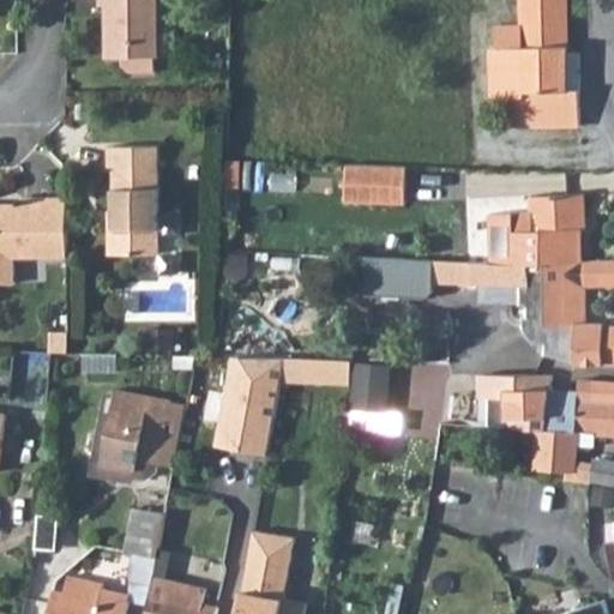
[(95,0),(95,4),(103,4),(102,56),(118,56),(119,64),(125,71),(151,72),(151,58),(157,58),(156,0),(95,0)]
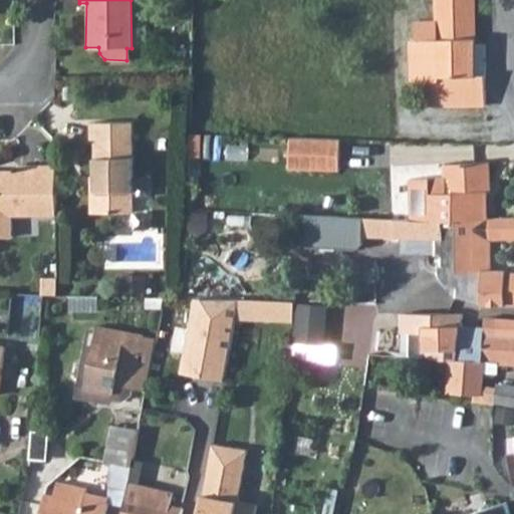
[(436,0),(436,1),(428,1),(428,9),(435,9),(436,20),(416,21),(416,40),(409,40),(411,79),(429,79),(430,105),(484,105),(484,44),(475,44),(473,0),(436,0)]
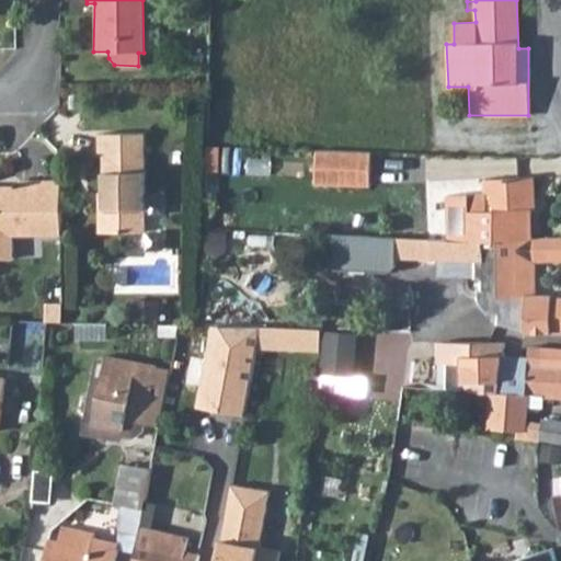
[(99,135),(99,156),(102,156),(102,208),(99,208),(99,232),(142,232),(144,135),(99,135)]
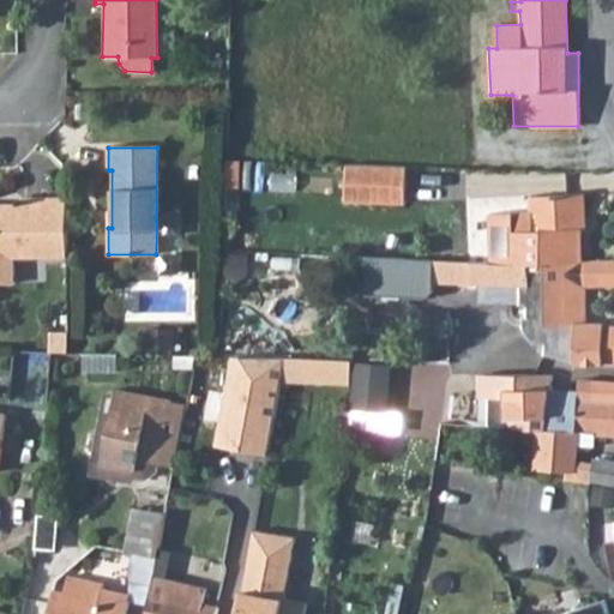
[(347,163),(344,202),(405,203),(408,166),(347,163)]
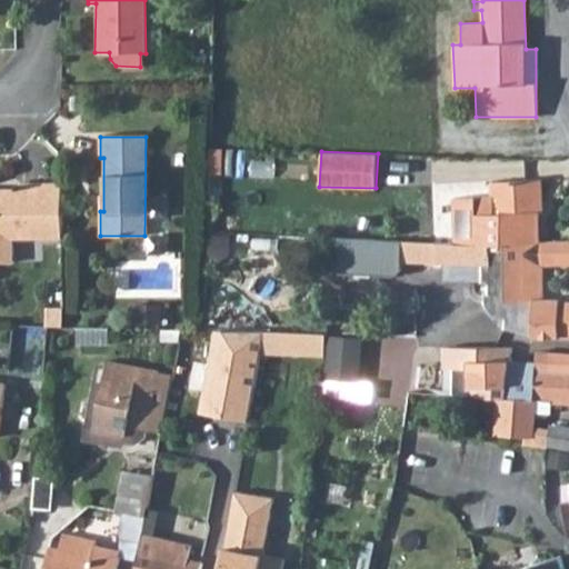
[(457,242),(488,245),(500,245),(505,245),(506,243),(542,243),(541,211),(543,211),(542,179),(492,182),(492,197),(456,198),(457,242)]
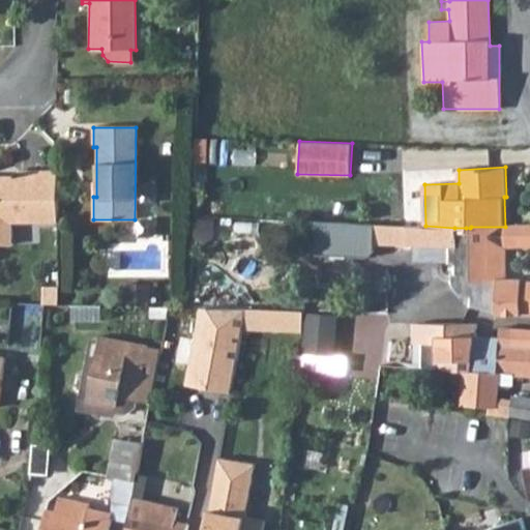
[(58,223),(58,171),(19,171),(19,176),(2,176),(0,177),(0,244),(11,244),(11,223),(58,223)]
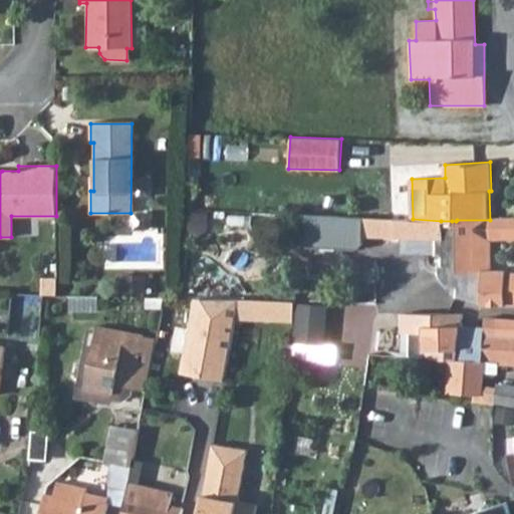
[(139,188),(139,209),(152,209),(153,188),(139,188)]
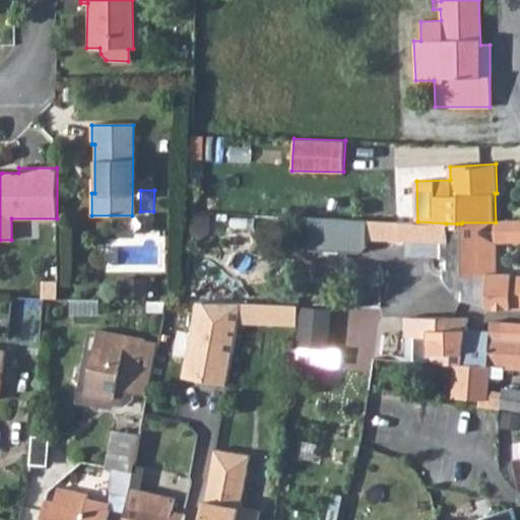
[(367,220),(304,217),(303,231),(310,231),(309,250),(365,253),(366,238),(367,220)]
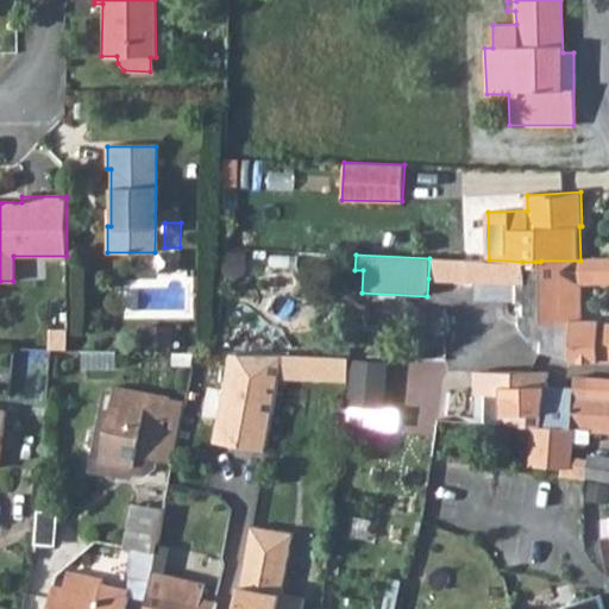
[(469,259),(429,258),(428,278),(468,280),(514,281),(521,281),(522,262),(489,259),(469,259)]
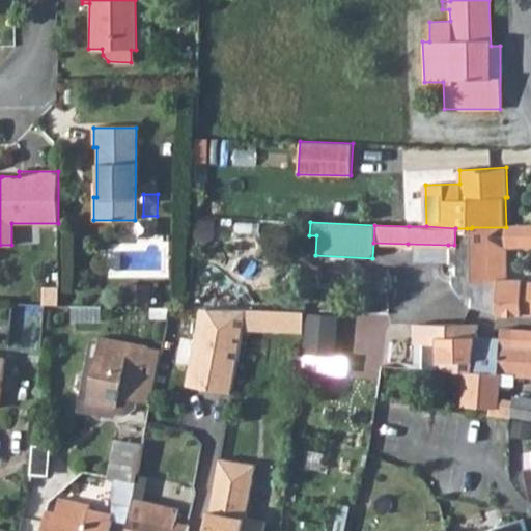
[(530,225),(506,227),(506,239),(530,238),(530,225)]
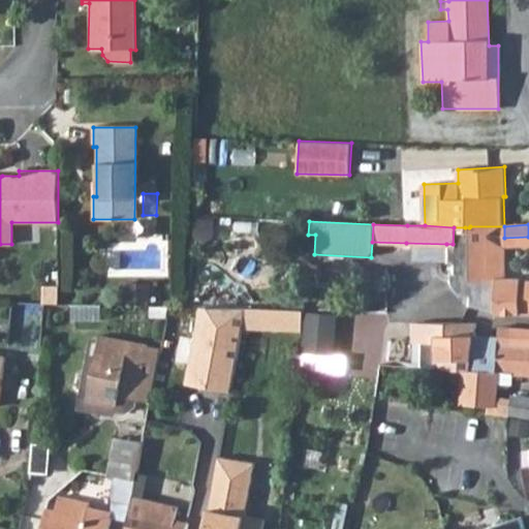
[(446,244),(446,261),(454,265),(454,273),(450,273),(450,278),(450,283),(454,294),(464,299),(470,298),(470,306),(496,312),(528,312),(528,279),(525,280),(525,278),(506,278),(505,247),(504,238),(504,226),(470,226),(469,227),(465,227),(454,227),(453,244),(446,244)]
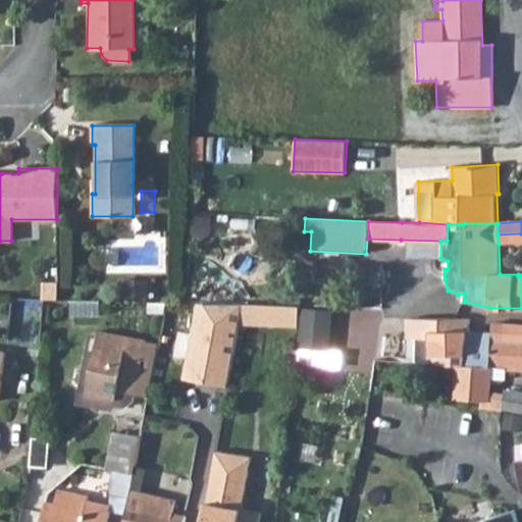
[(521,233),(498,235),(499,244),(521,243),(521,233)]
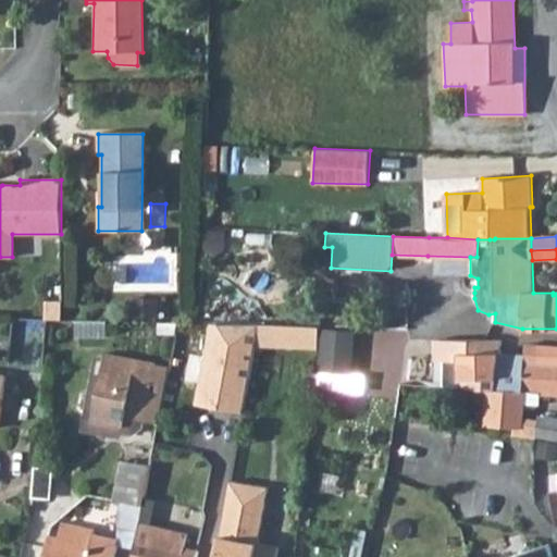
[(76,320),(75,337),(106,338),(107,321),(76,320)]
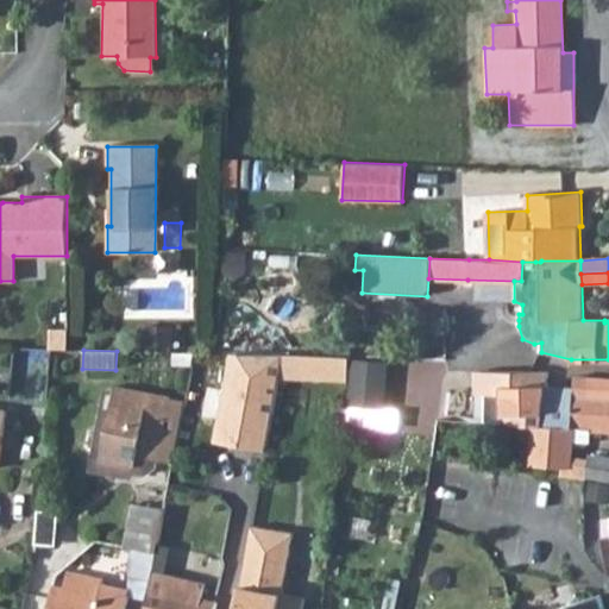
[(215,441),(267,451),(280,378),(284,355),(231,355),(215,441)]
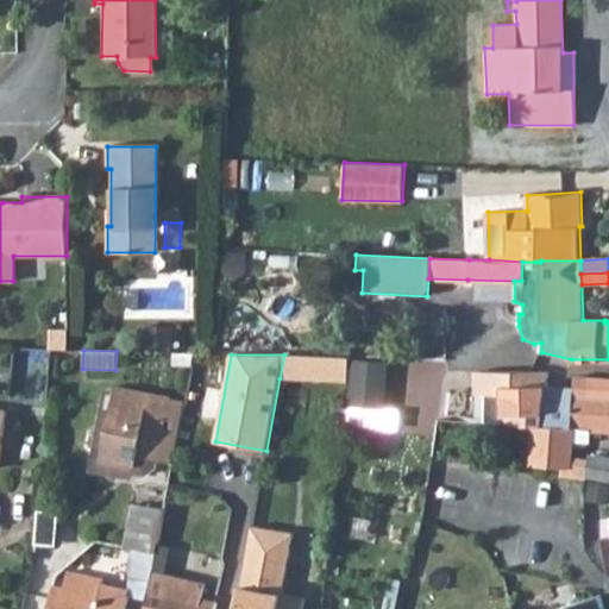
[(350,356),(284,355),(280,378),(347,380),(350,356)]
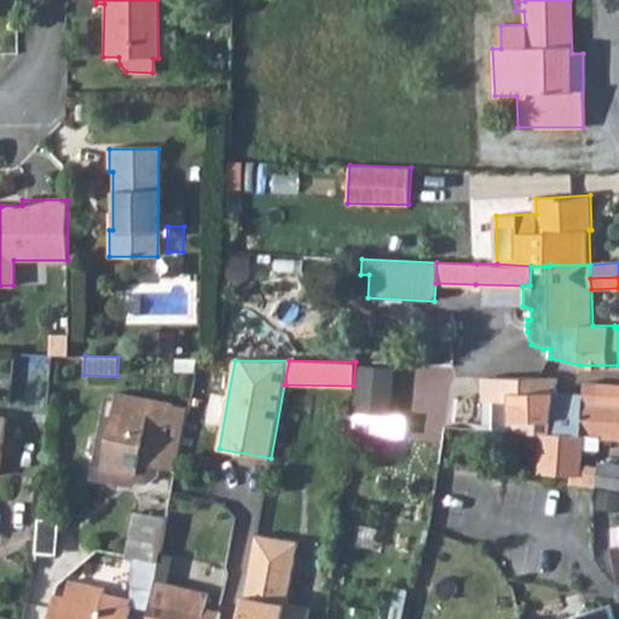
[(394,415),(398,362),(360,360),(357,412),(394,415)]
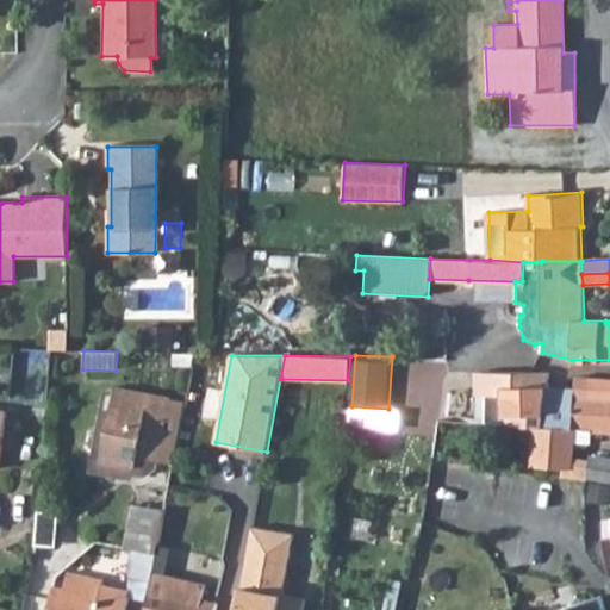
[(392,358),(392,408),(406,408),(406,430),(434,431),(435,405),(447,405),(447,358),(392,358)]
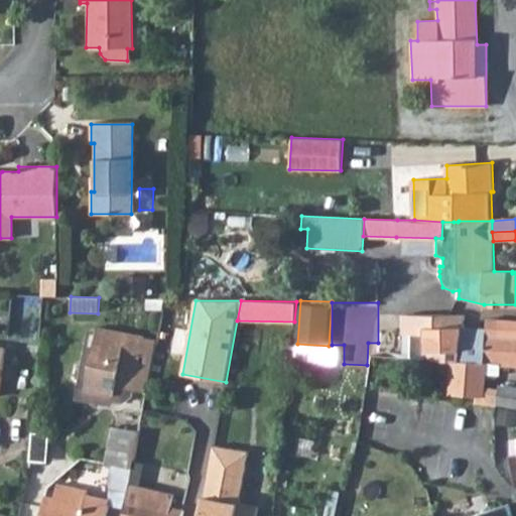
[(452,361),(485,363),(487,330),(463,330),(464,316),(403,315),(402,333),(409,333),(409,358),(452,361)]
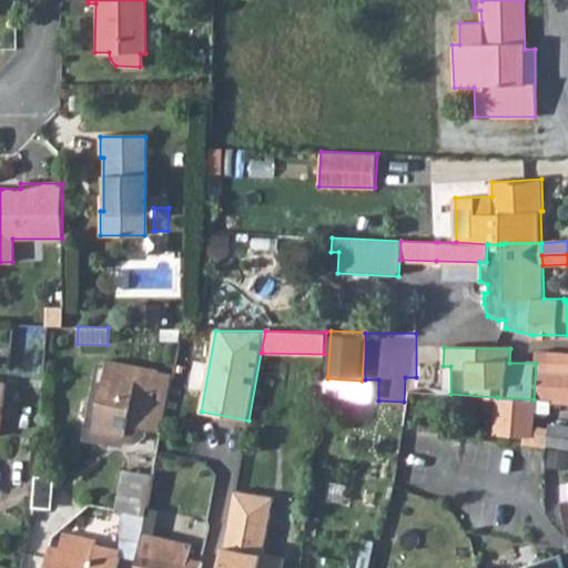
[(497,397),(495,432),(533,435),(534,413),(549,415),(549,402),(567,402),(567,371),(549,369),(550,352),(537,351),(536,363),(534,399),(497,397)]
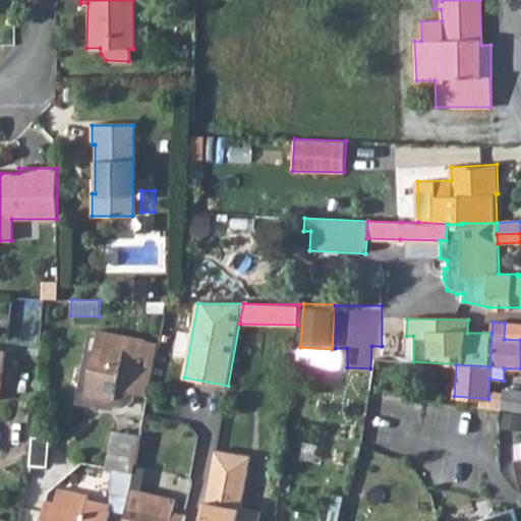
[(520,324),(505,323),(504,339),(520,340),(520,324)]
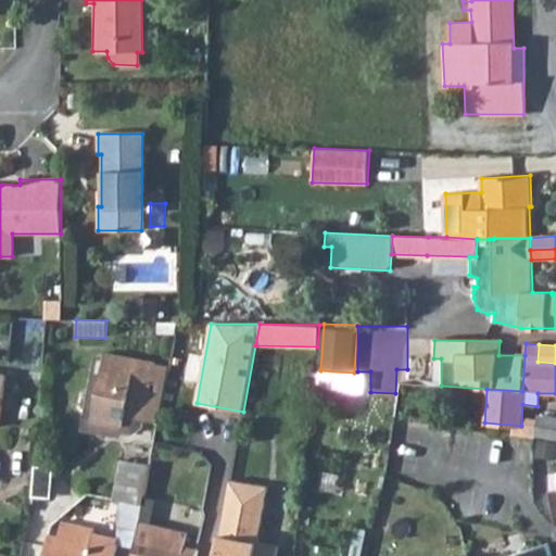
[(141,420),(152,364),(106,355),(102,374),(96,373),(86,427),(109,432),(110,428),(131,432),(140,427),(141,420)]
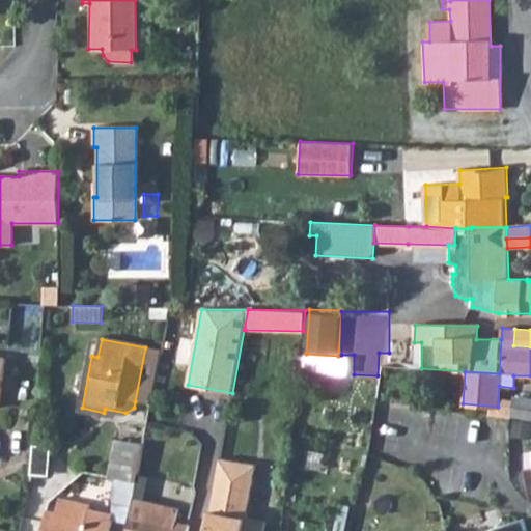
[(150,404),(161,350),(145,347),(135,401),(150,404)]
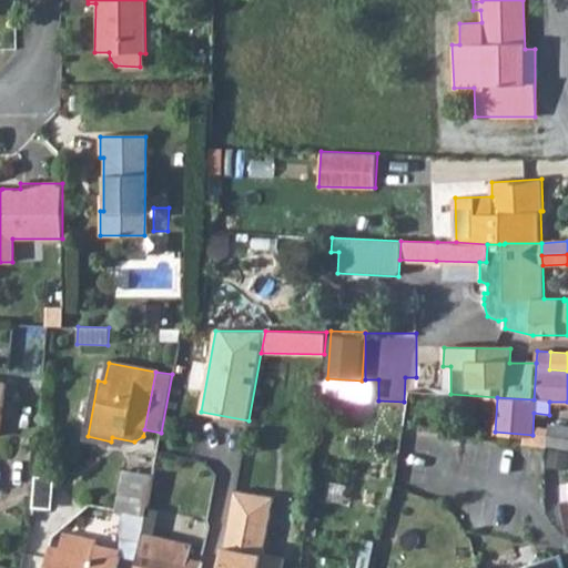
[(546,446),(567,448),(567,428),(549,425),(546,446)]
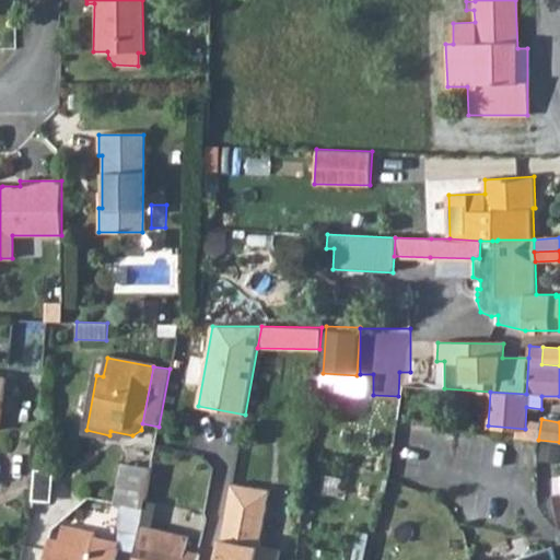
[(116,503),(143,508),(149,478),(149,474),(150,468),(140,467),(124,464),(116,503)]
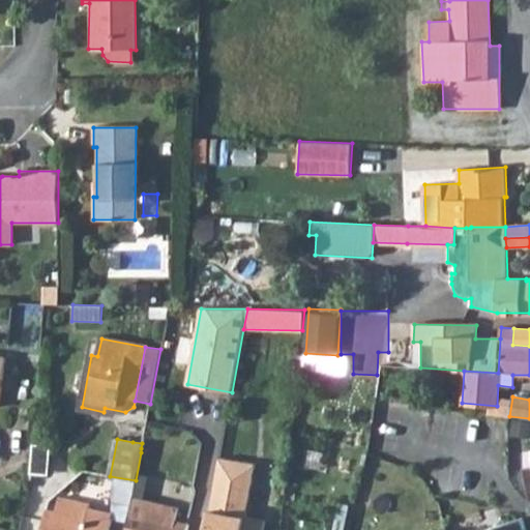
[(133,499),(142,500),(149,454),(141,452),(136,480),(133,499)]
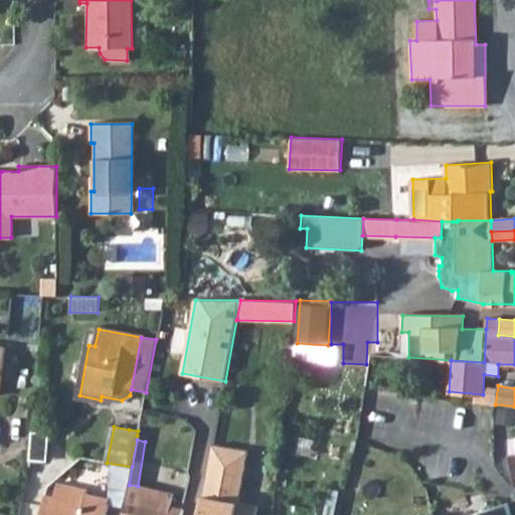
[(198,514),(252,514),(254,505),(237,501),(246,451),(212,444),(203,493),(198,514)]
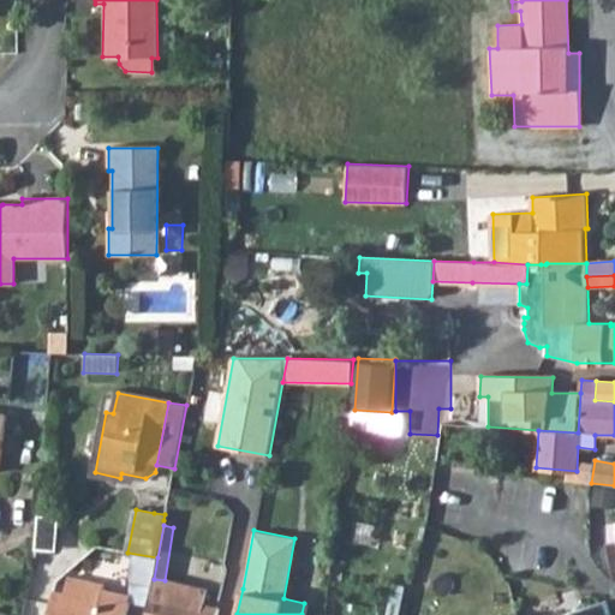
[(47,614),(124,614),(129,595),(102,590),(103,586),(89,584),(89,581),(67,577),(64,593),(52,591),(47,614)]
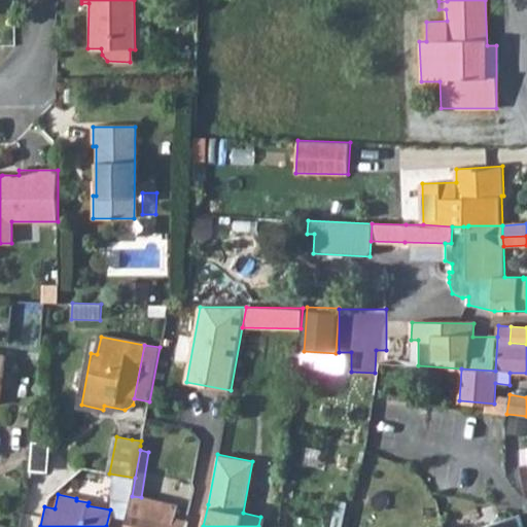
[(125,526),(184,526),(186,522),(174,520),(176,505),(141,497),(132,496),(125,526)]
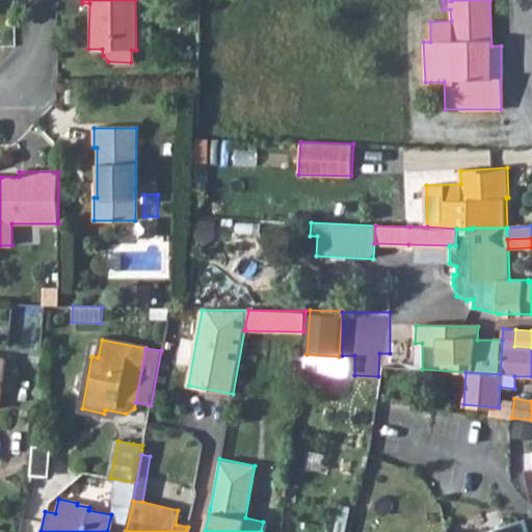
[(114,514),(112,531),(125,531),(127,515),(114,514)]
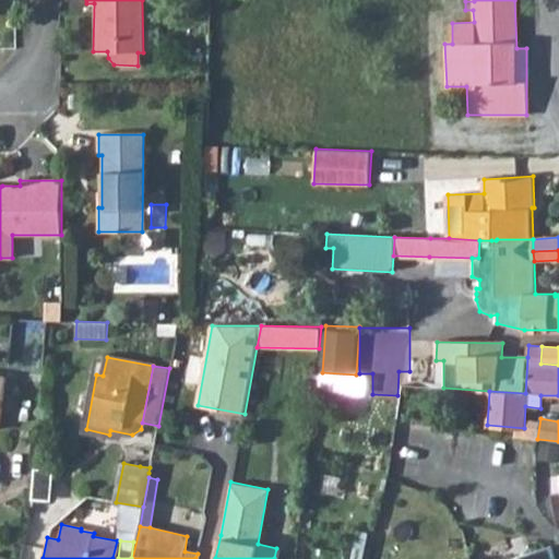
[(554,558),(550,547),(511,558),(554,558)]
